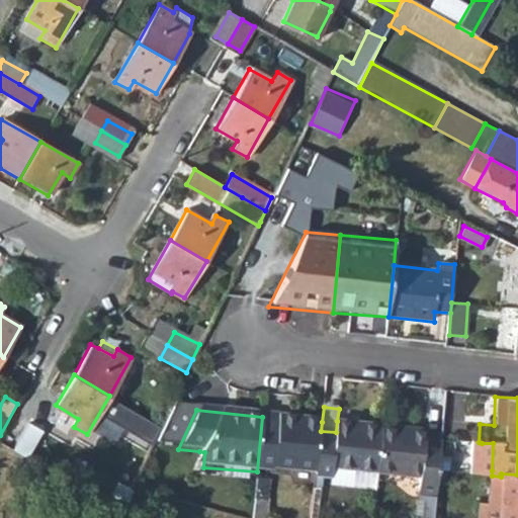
[(273,471),(317,476),(321,431),(322,422),(262,417),(257,471),(273,473),(273,471)]
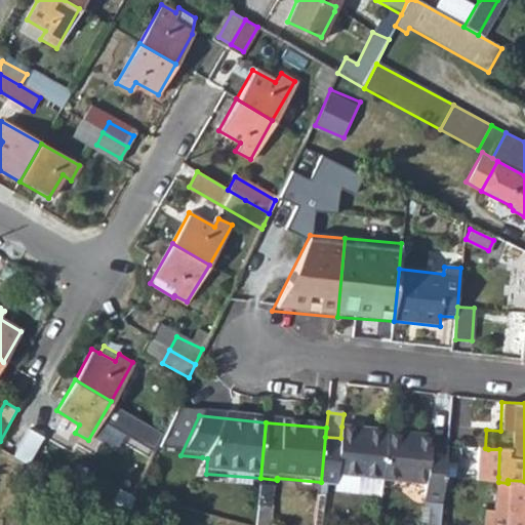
[(340,438),(325,437),(321,482),(321,486),(320,501),(327,502),(328,487),(338,488),(340,477),(382,480),(387,431),(341,427),(340,438)]
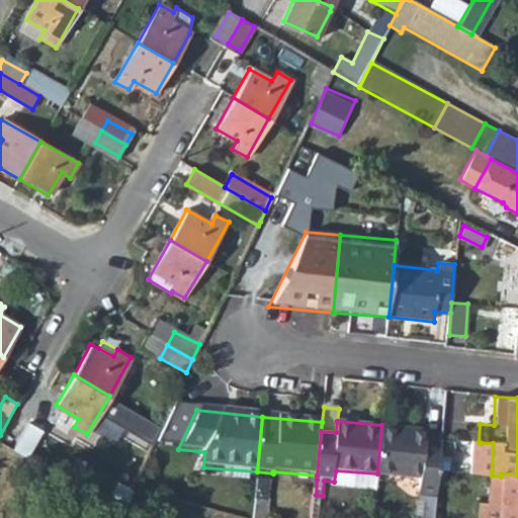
[(436,517),(437,497),(441,440),(425,439),(426,429),(381,425),(377,473),(422,478),(418,517),(436,517)]
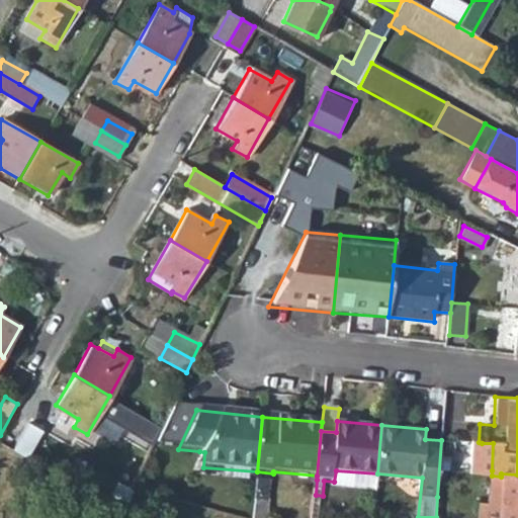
[(35,441),(62,456),(68,445),(42,430),(35,441)]
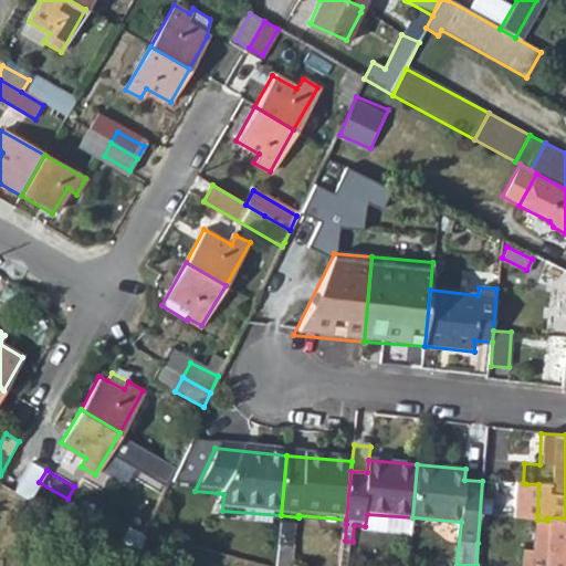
[(523,483),(522,513),(537,514),(538,484),(526,484),(523,483)]
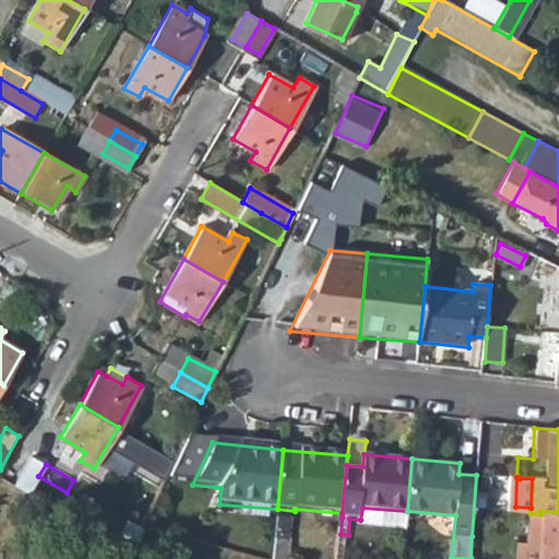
[(221,488),(215,487),(207,503),(219,504),(221,488)]
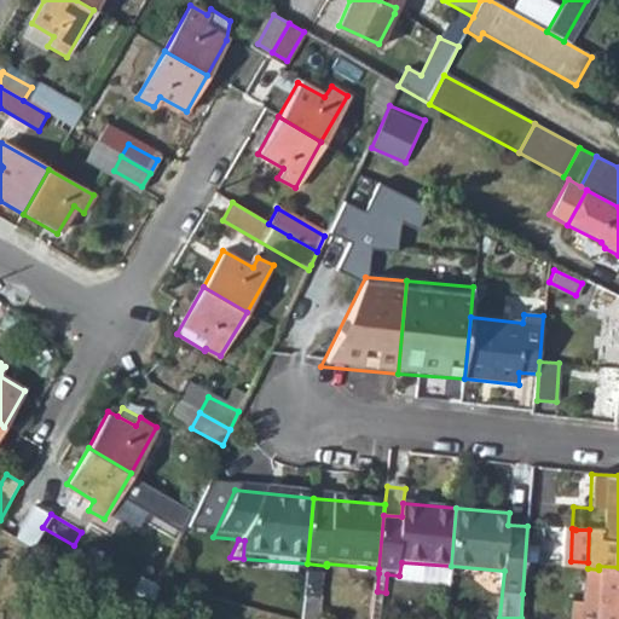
[(451,566),(401,562),(399,576),(398,584),(449,590),(451,566)]
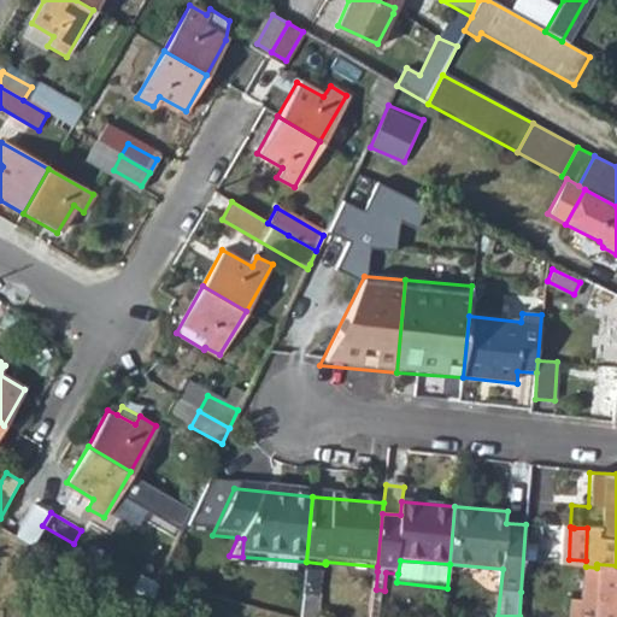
[(586,566),(583,616),(616,616),(616,565),(597,564),(597,568),(586,566)]
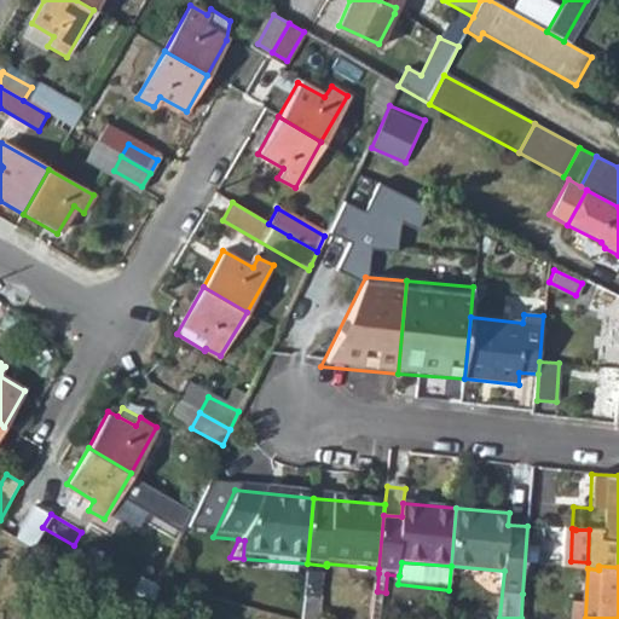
[(319,618),(323,586),(305,585),(302,618),(304,618),(319,618)]
